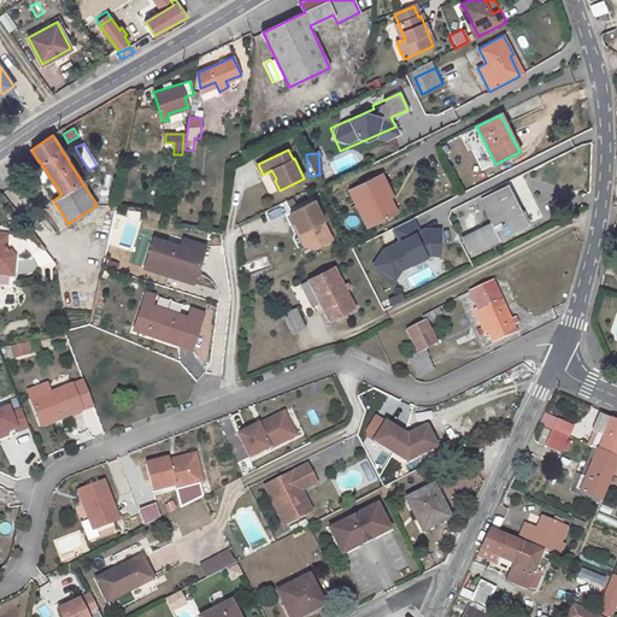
[(393,197),(381,174),(350,189),(368,228),(389,217),(382,201),(389,198),(393,197)]
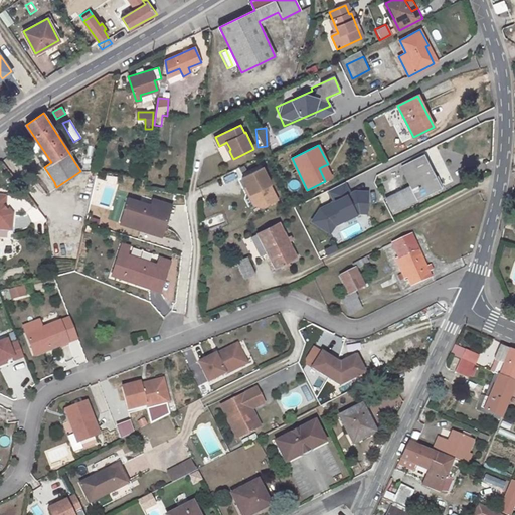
[(440,186),(452,182),(437,145),(425,150),(440,186)]
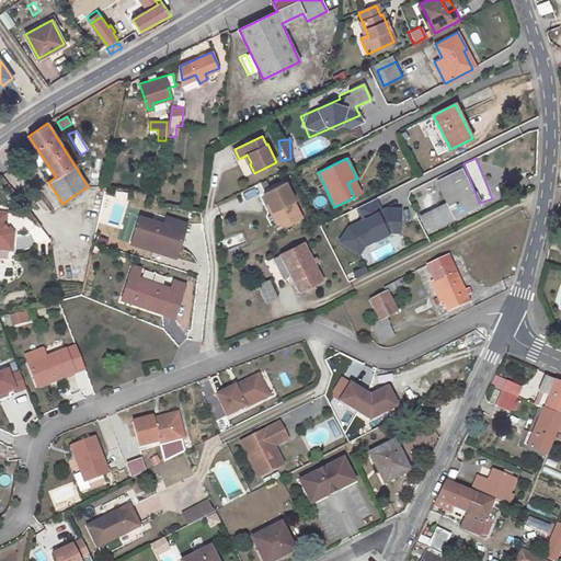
[(460,170),(437,181),(448,203),(421,217),(427,230),(479,204),(460,170)]
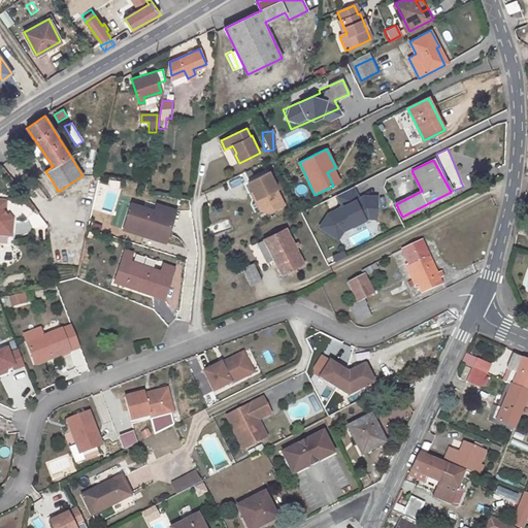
[(333,169),(327,172),(333,186),(339,183),(333,169)]
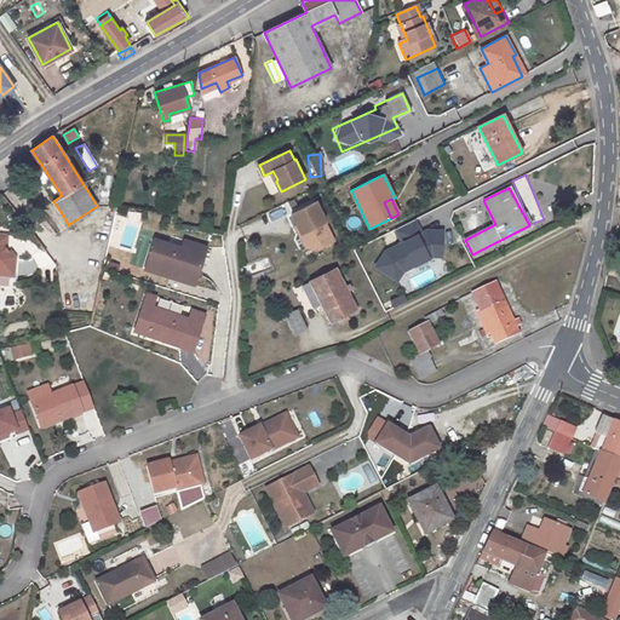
[(326,220),(316,201),(292,213),(302,231),(300,235),(305,246),(313,244),(322,247),(334,240),(325,222),(326,220)]
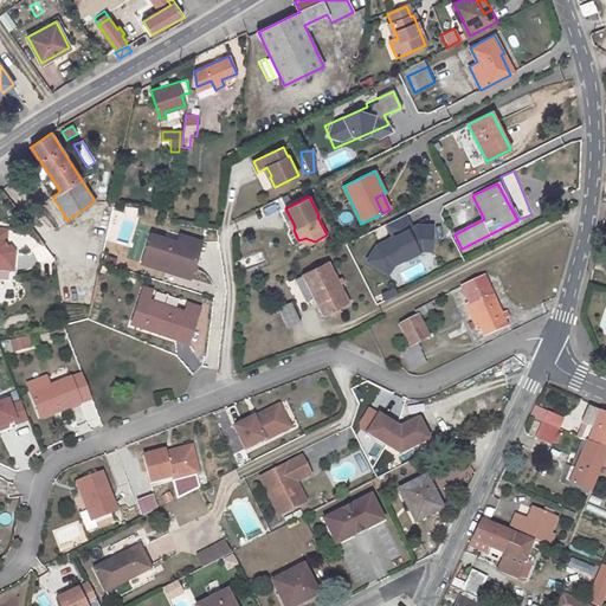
[(108,237),(129,243),(135,218),(122,214),(118,225),(111,223),(108,237)]
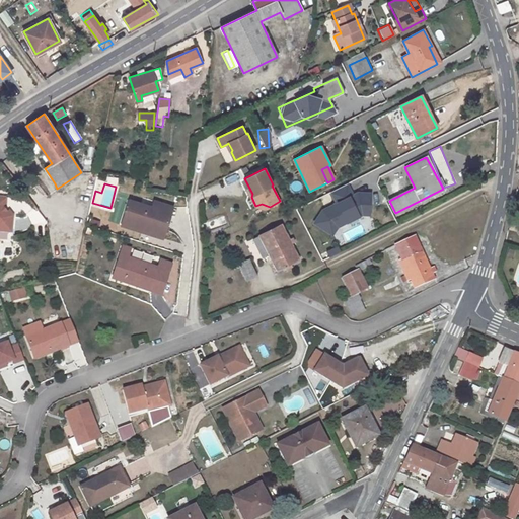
[(320,208),(311,223),(332,236),(337,228),(359,215),(369,216),(370,192),(356,190),(352,193),(347,183),(329,194),(332,202),(320,208)]
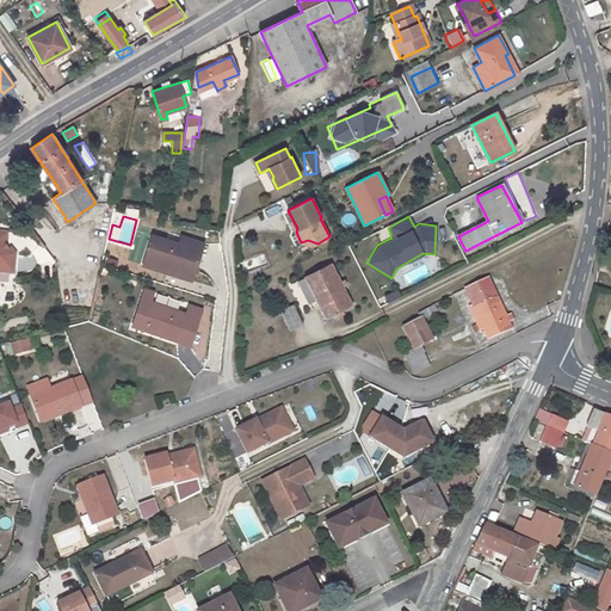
[(177,240),(148,232),(136,273),(161,281),(164,273),(191,282),(204,238),(179,230),(177,240)]
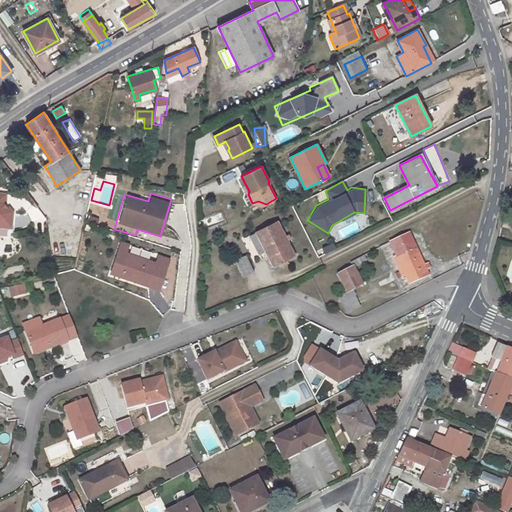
[(0,227),(11,229),(12,213),(9,209),(8,210),(3,203),(6,200),(6,196),(0,195),(0,227)]
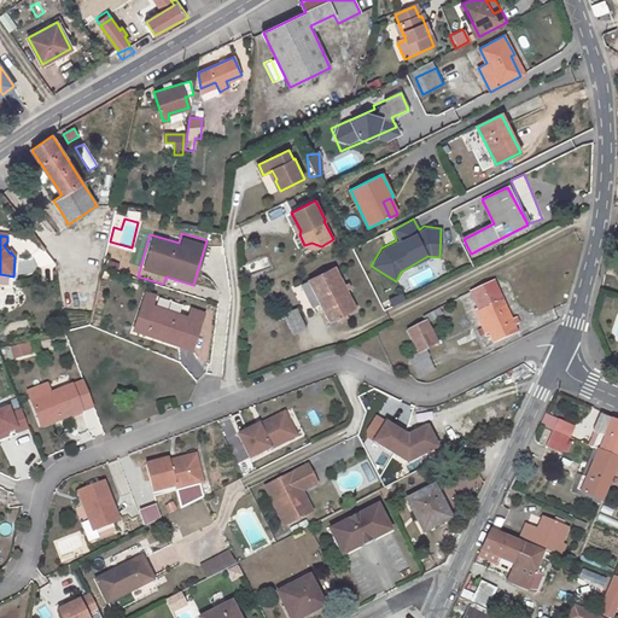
[(126,261),(128,251),(112,248),(111,257),(126,261)]
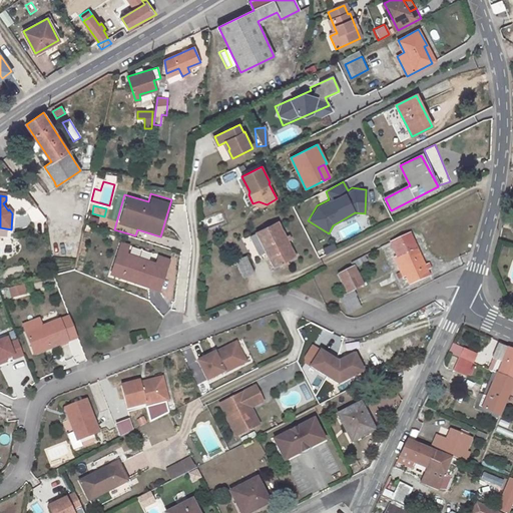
[(295,255),(278,222),(250,235),(261,254),(268,250),(275,266),(295,255)]
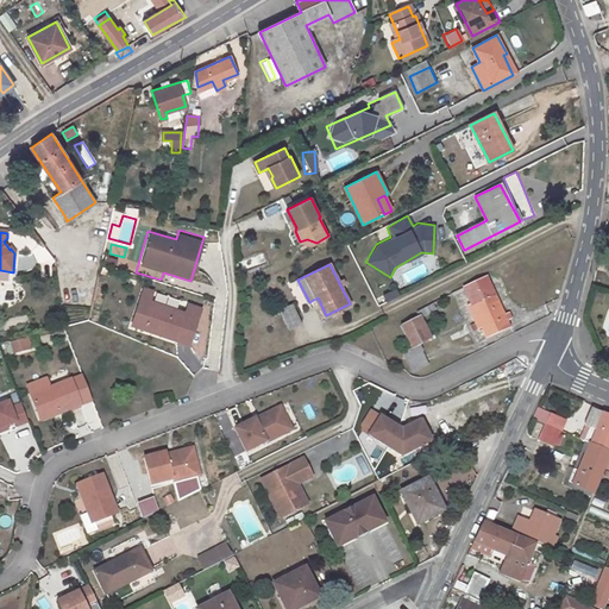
[(485,338),(509,327),(507,321),(512,319),(509,314),(504,315),(487,278),(464,288),(471,305),(468,306),(478,330),(482,327),(485,338)]
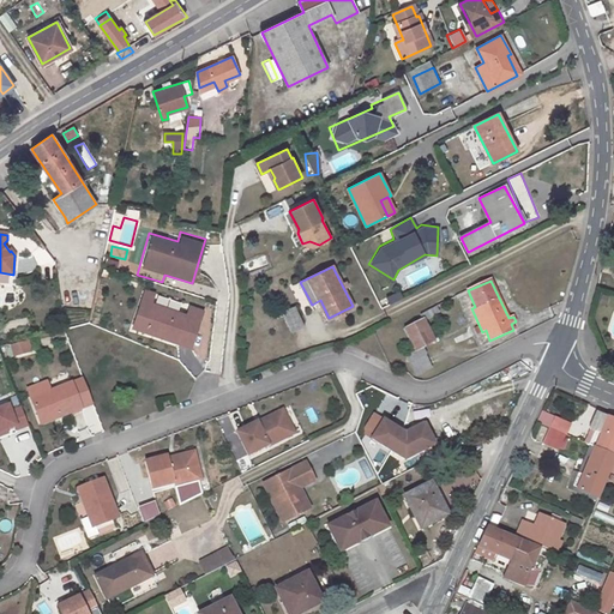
[(5,296),(16,298),(17,287),(6,287),(5,296)]
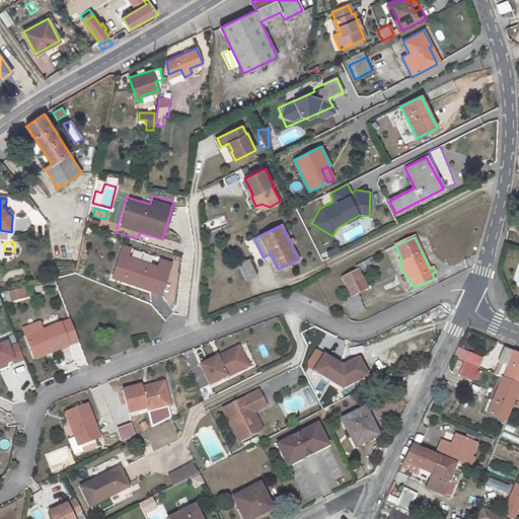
[(171,263),(120,245),(108,280),(160,297),(171,263)]
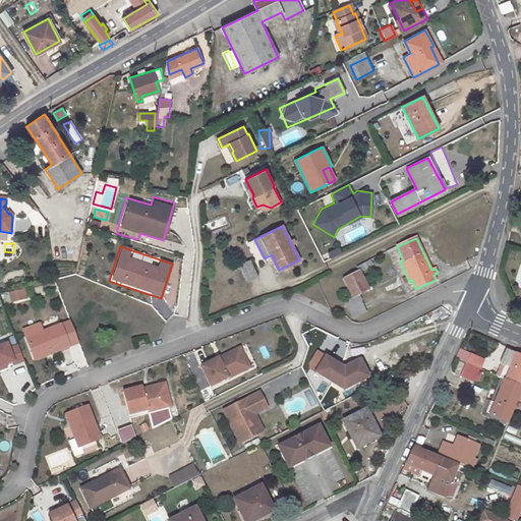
[(240,264),(247,281),(257,277),(250,259),(240,264)]
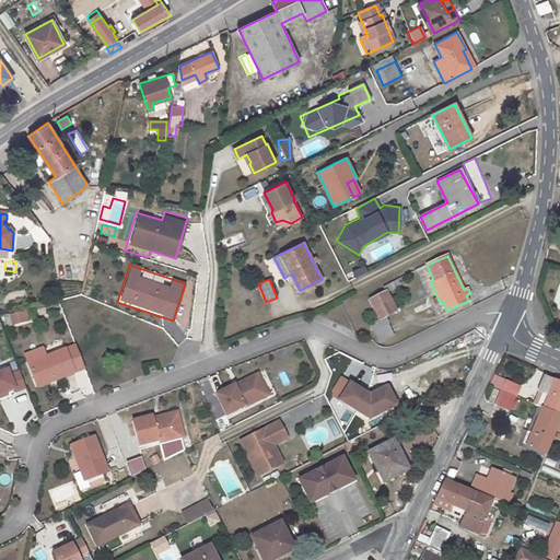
[(385,291),(369,299),(378,319),(384,317),(396,312),(385,291)]
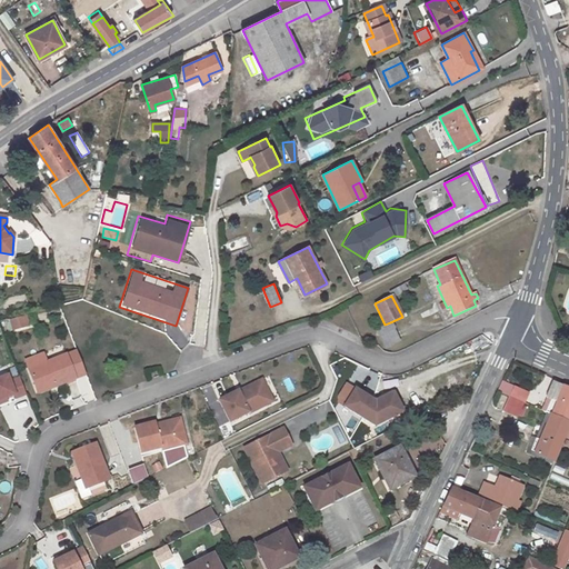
[(11,332),(29,327),(26,316),(8,321),(11,332)]
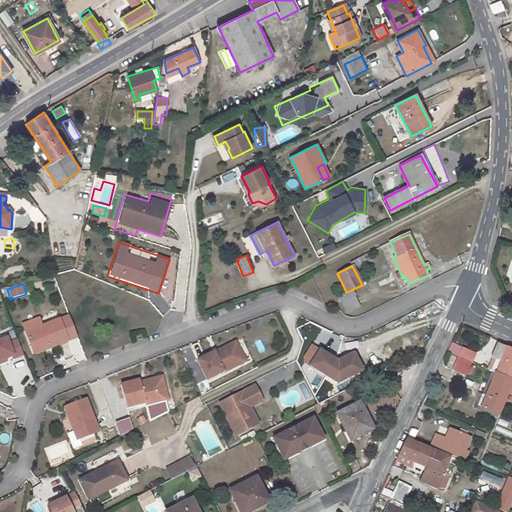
[(339,296),(342,303),(347,312),(360,307),(351,290),(346,292),(339,296)]
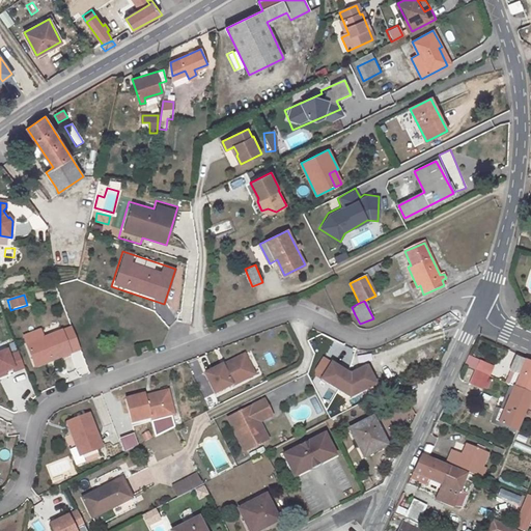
[(61,332),(26,345),(33,364),(51,357),(52,361),(71,354),(61,332)]
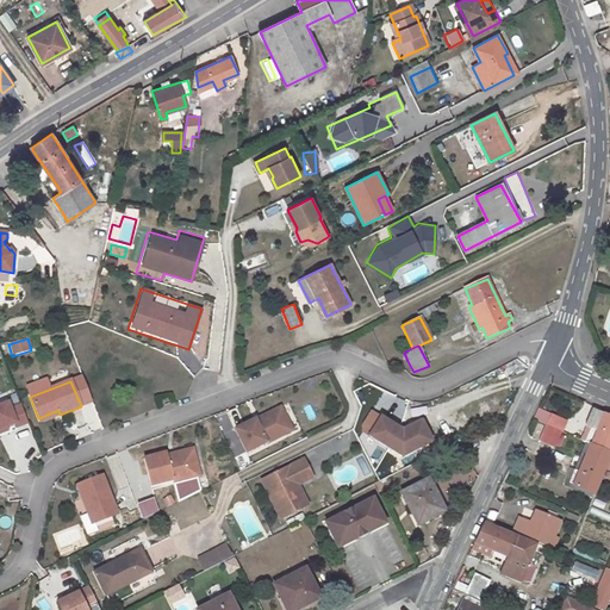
[(0,429),(6,427),(14,423),(16,427),(27,423),(20,406),(10,410),(7,403),(0,405),(0,429)]
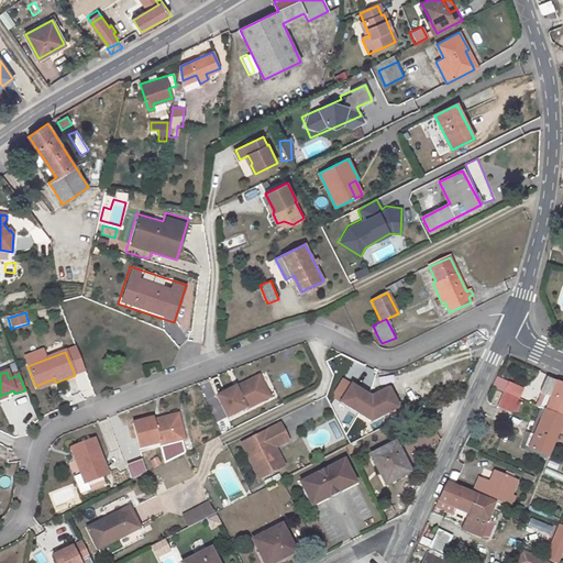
[(261,375),(238,386),(239,388),(258,378),(268,398),(272,397),(261,375)]
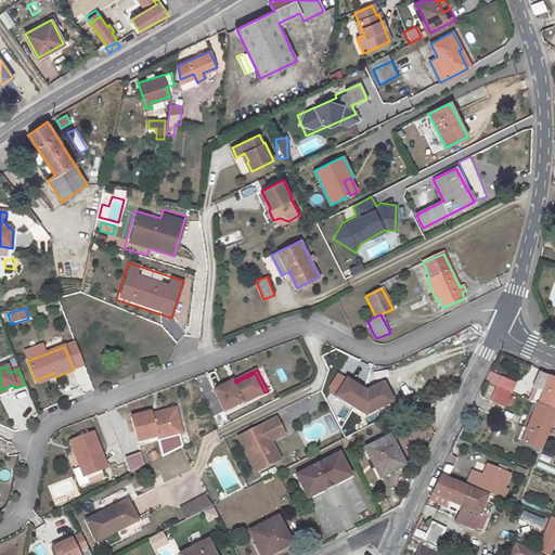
[(485,382),(498,387),(511,392),(515,383),(490,372),(485,382)]
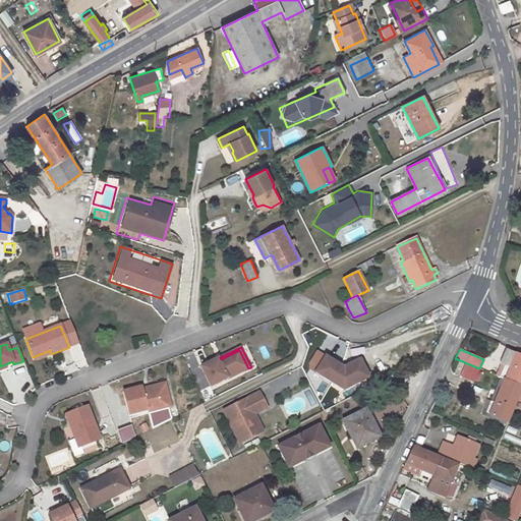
[(50,350),(33,357),(35,360),(51,354),(50,350)]
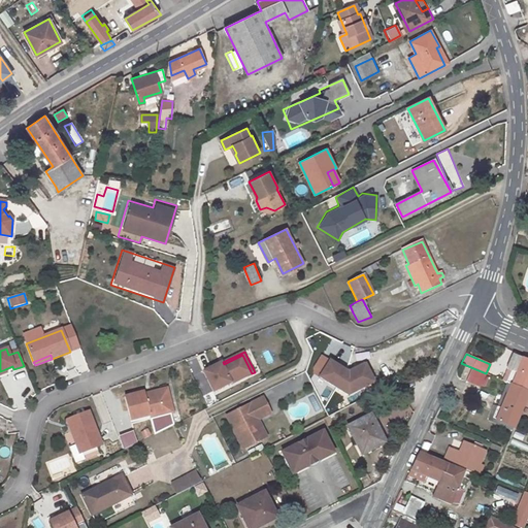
[(223,361),(205,370),(215,391),(232,382),(232,384),(252,373),(242,355),(224,364),(223,362),(223,361)]
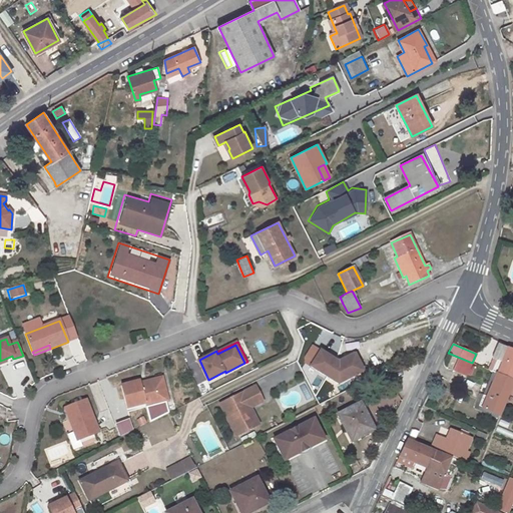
[(488,370),(494,373),(512,381),(512,350),(499,345),(488,370)]
